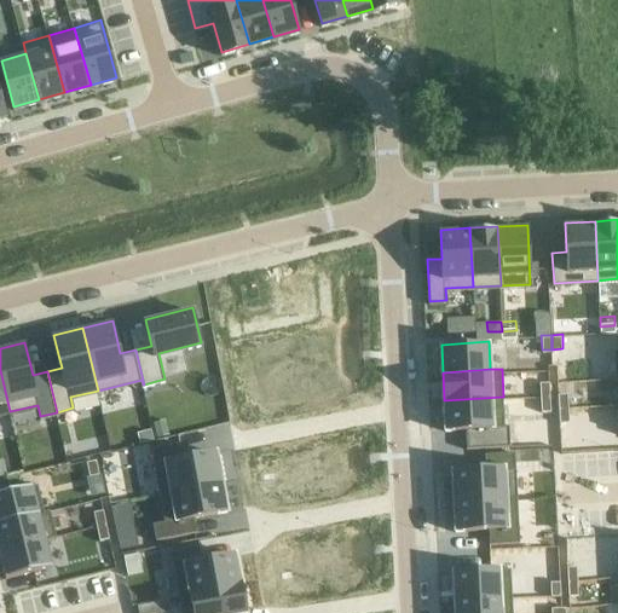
[(0,414),(10,411),(0,370),(0,414)]
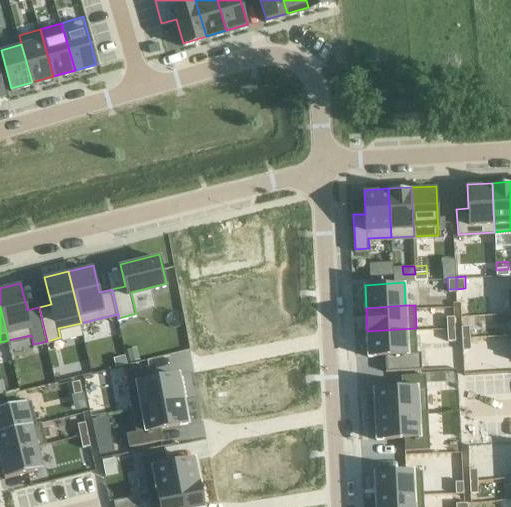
[(455,312),(447,313),(447,325),(455,324),(455,312)]
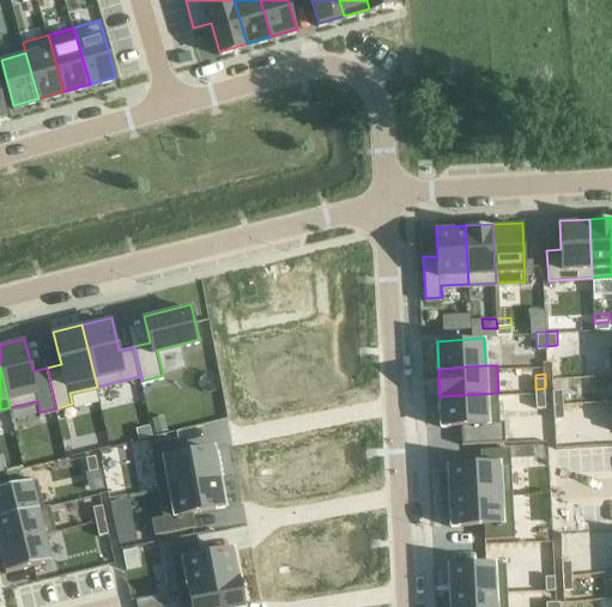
[(553,386),(553,400),(555,400),(563,399),(563,384),(553,386)]
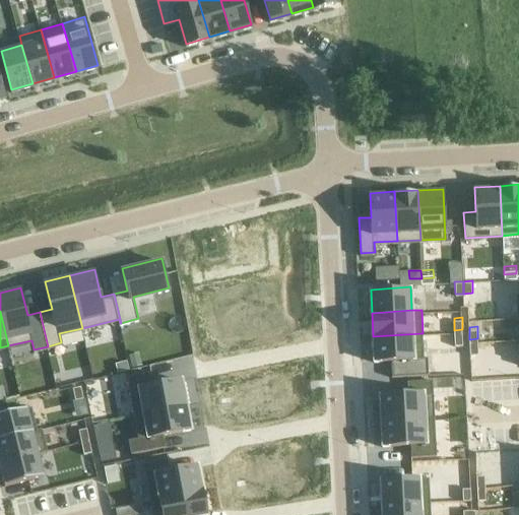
[(462,329),(454,330),(455,342),(463,341),(462,329)]
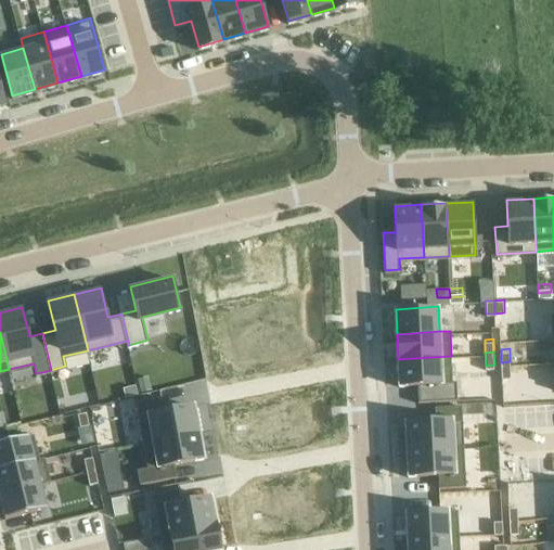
[(451,356),(398,359),(399,384),(452,381),(451,356)]
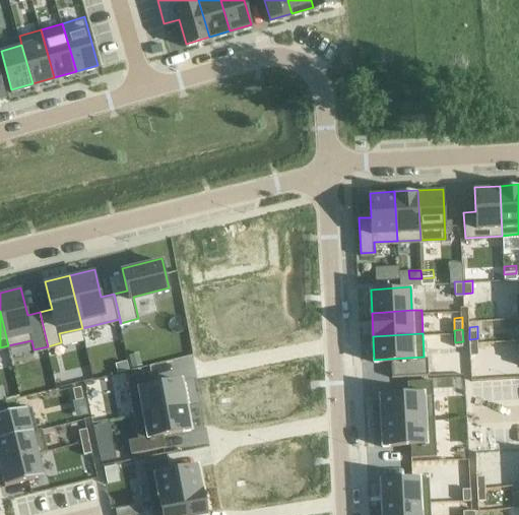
[(470,339),(469,339),(470,351),(478,350),(477,338),(470,339)]
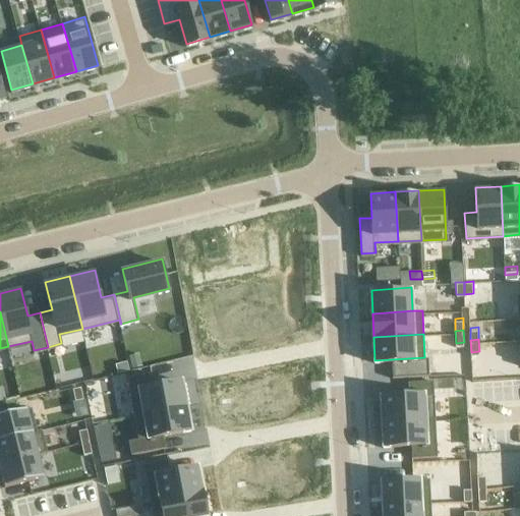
[(152,371),(127,376),(134,413),(186,403),(182,379),(155,384),(152,371)]
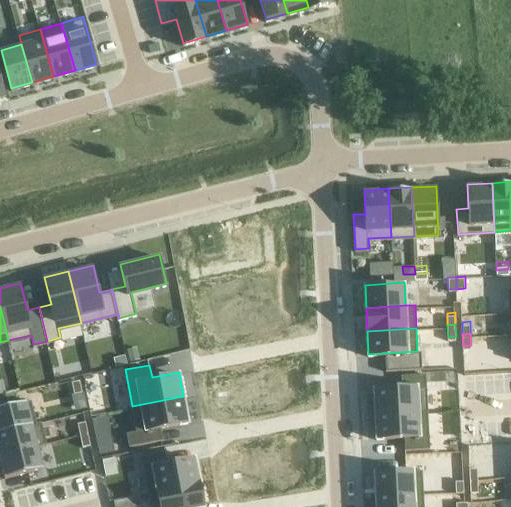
[(375,398),(371,399),(371,412),(428,409),(428,408),(418,409),(417,386),(427,386),(426,372),(401,373),(402,386),(374,387),(375,398)]
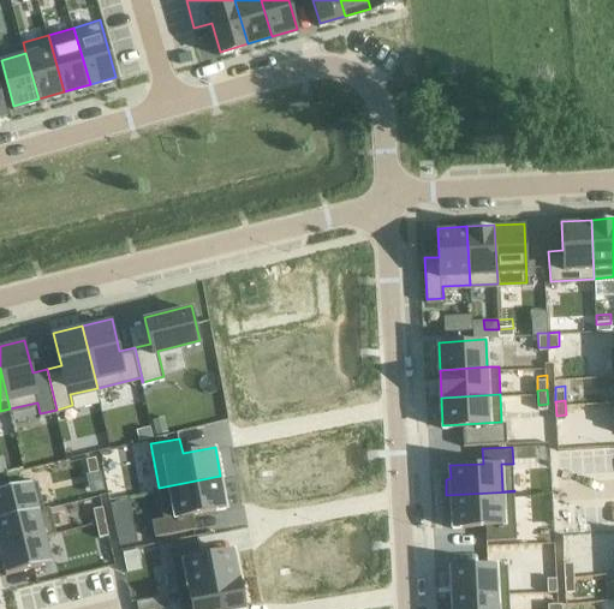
[(96,454),(87,455),(89,470),(99,469),(96,454)]
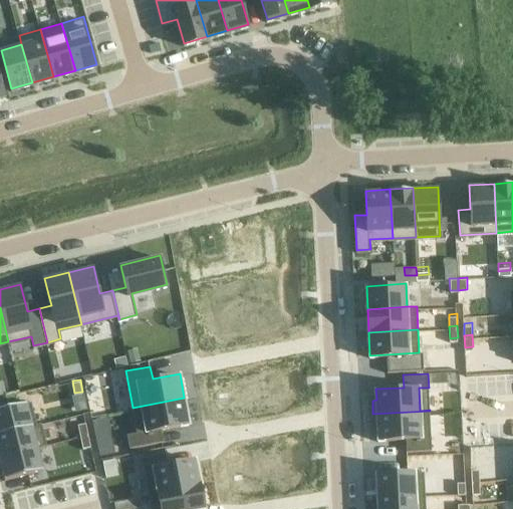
[(137,432),(127,434),(130,446),(164,440),(162,428),(189,423),(184,398),(133,408),(137,432)]
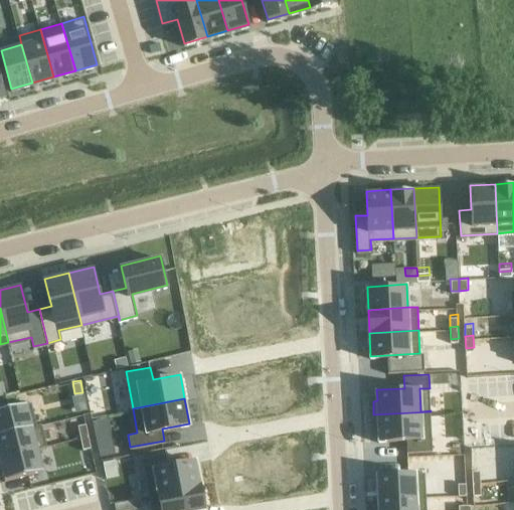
[(31,400),(0,407),(0,432),(37,422),(31,400)]
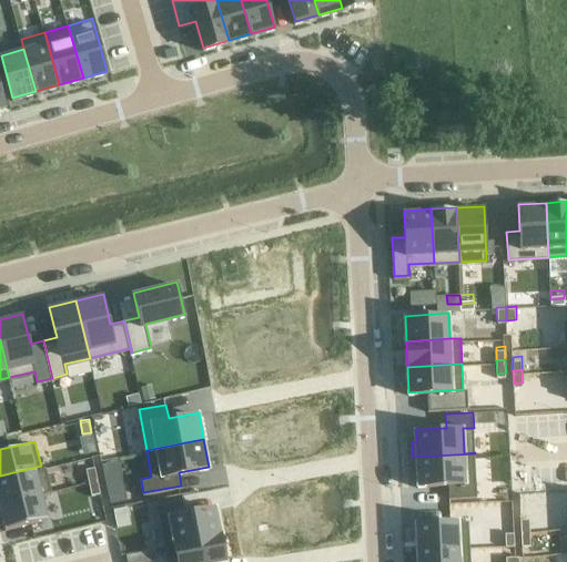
[(475,453),(412,457),(413,472),(417,472),(418,484),(448,482),(449,497),(477,494),(475,453)]
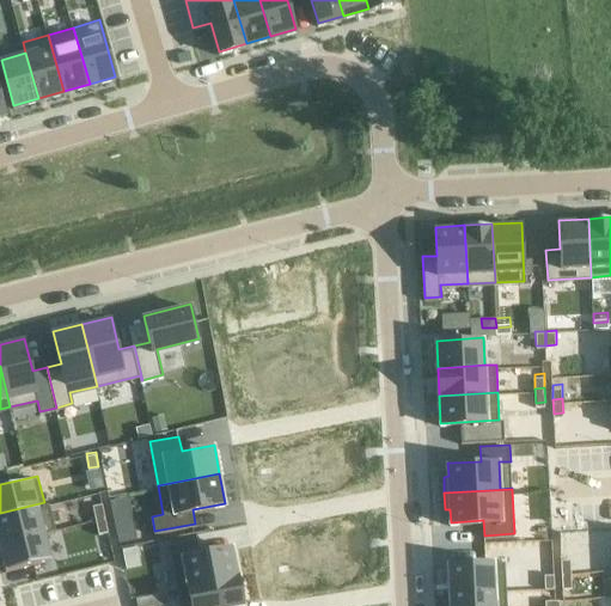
[(44,502),(0,513),(0,542),(46,531),(56,528),(49,501),(44,502)]
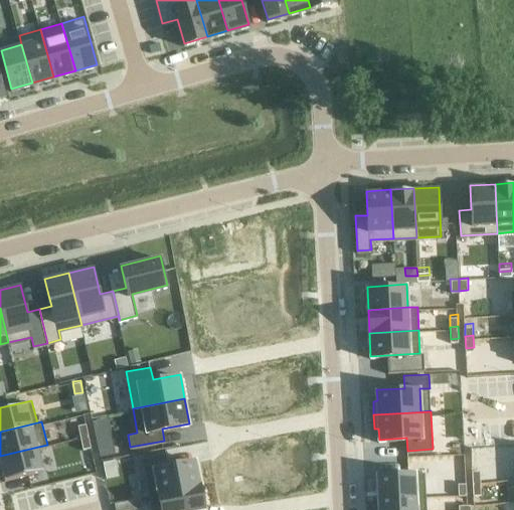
[(87,421),(78,423),(80,436),(89,434),(87,421)]
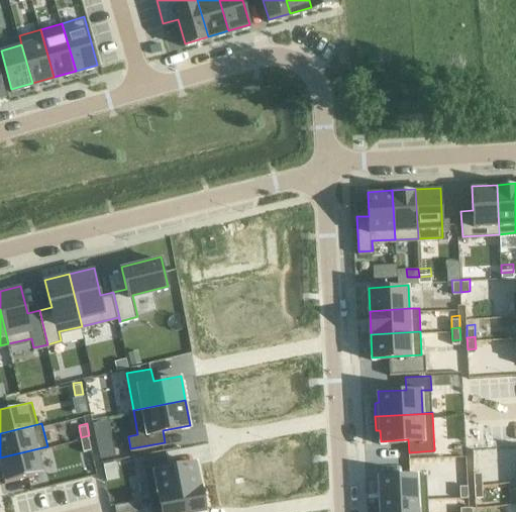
[(89,435),(81,437),(84,449),(92,447),(89,435)]
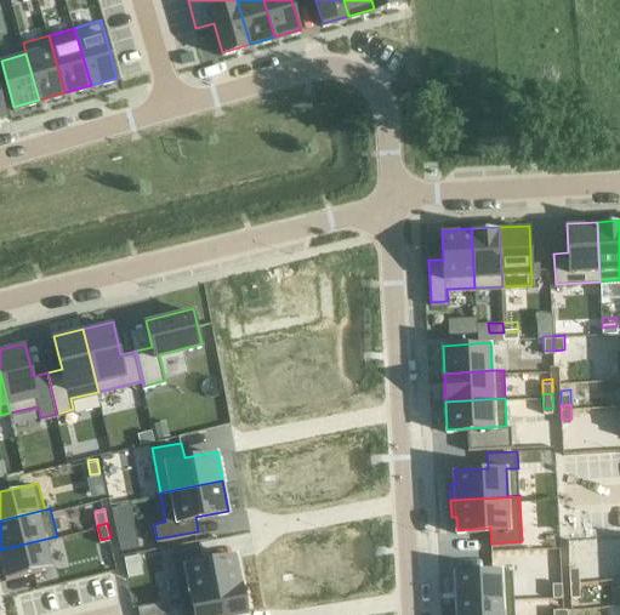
[(46,539),(0,550),(0,553),(6,578),(52,565),(46,539)]
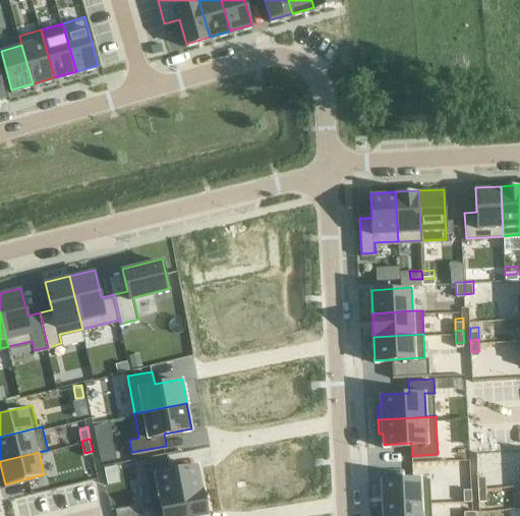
[(168,457),(143,462),(151,499),(203,490),(198,464),(171,469),(168,457)]
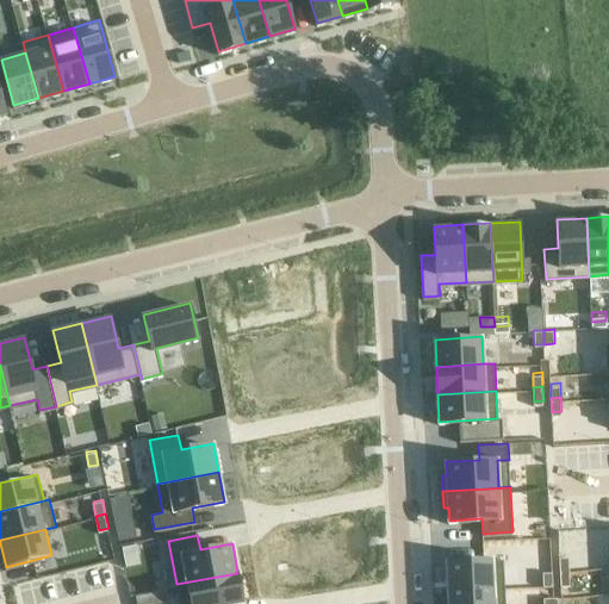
[(560,554),(559,554),(560,568),(570,567),(569,553),(560,554)]
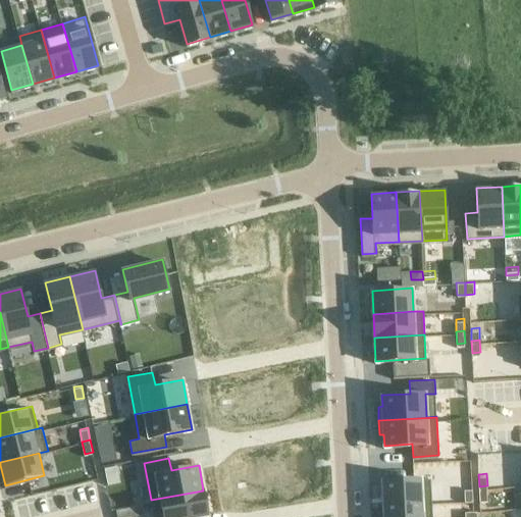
[(430,477),(382,480),(383,503),(431,500),(430,477)]
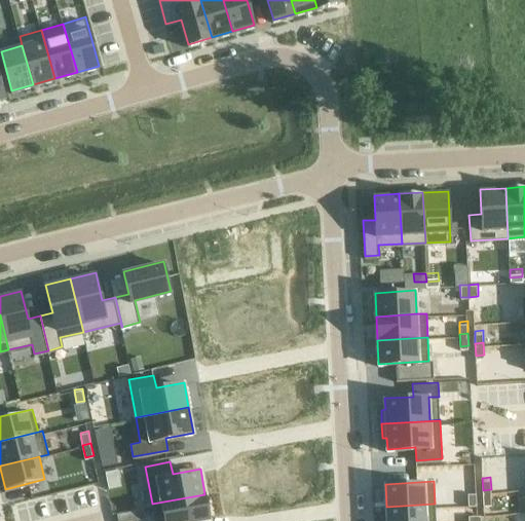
[(483,490),(484,503),(492,501),(491,489),(483,490)]
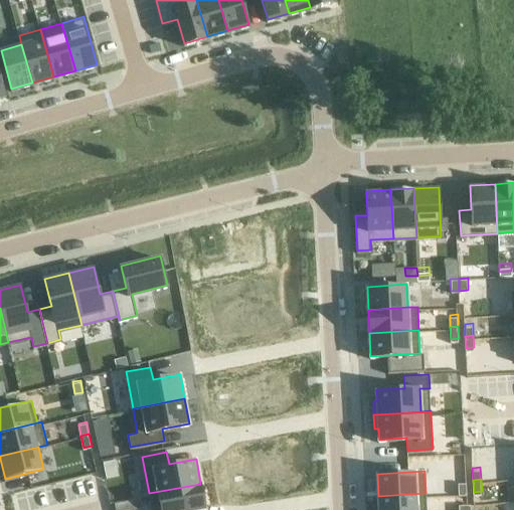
[(467,480),(458,480),(459,494),(467,493),(468,493),(467,480)]
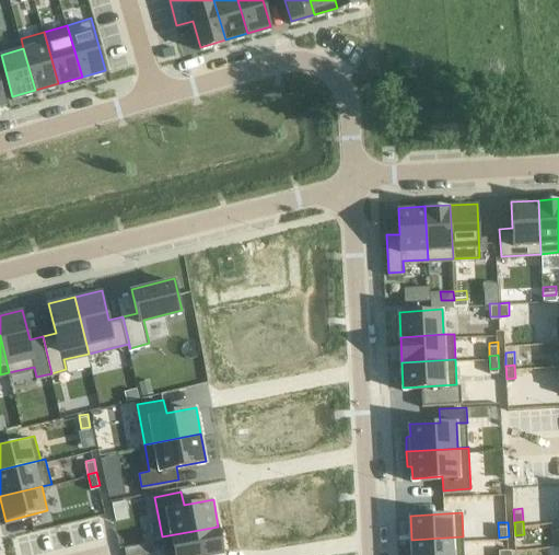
[(218,527),(162,536),(164,554),(212,554),(223,553),(218,527)]
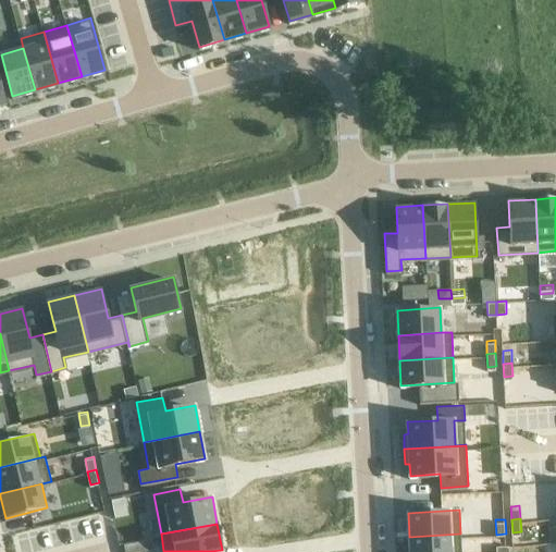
[(461,551),(460,534),(409,537),(409,551),(461,551)]
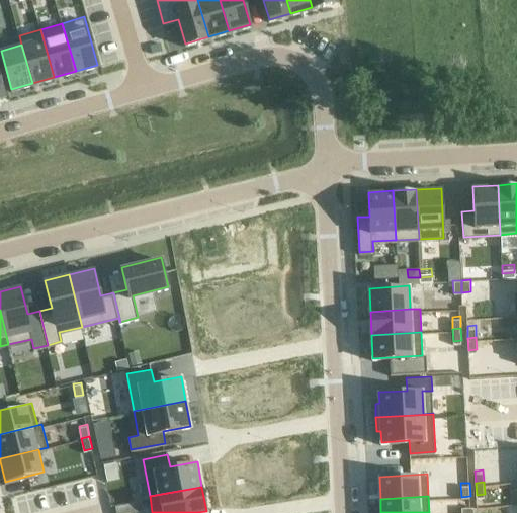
[(470,505),(460,505),(460,512),(475,512),(475,504),(470,505)]
